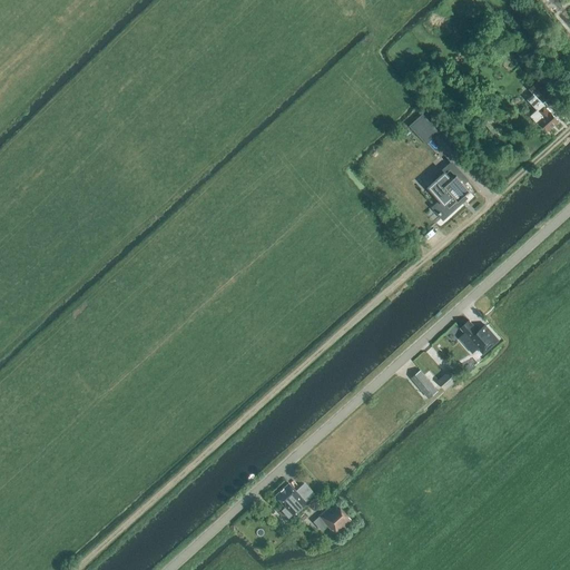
[(538,23),(533,19),(527,25),(530,29),(538,23)]
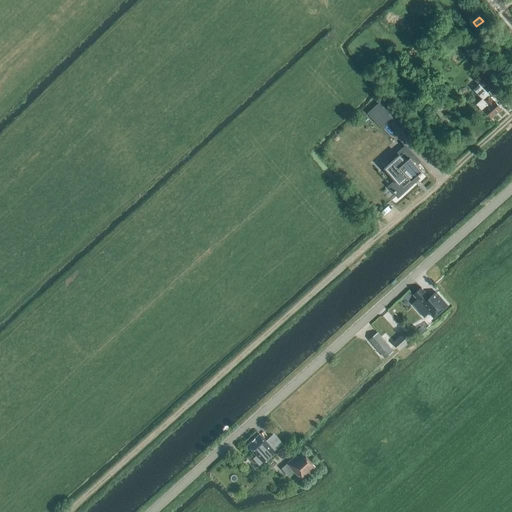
[(504,77),(493,65),(485,72),(496,84),(504,77)]
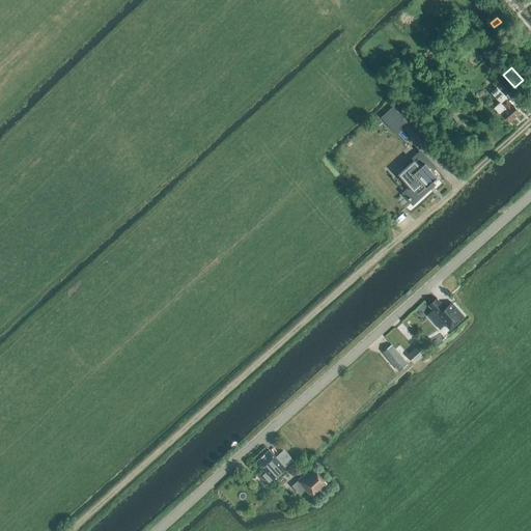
[(505,96),(513,89),(502,76),(494,83),(505,96)]
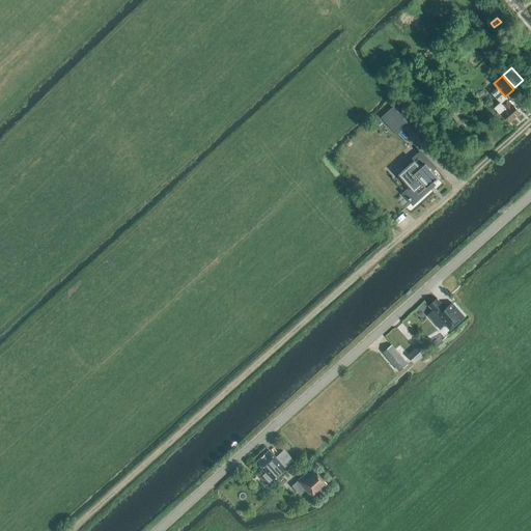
[(512,105),(506,99),(501,104),(501,103),(495,108),(501,115),(503,114),(510,122),(521,113),(512,105)]
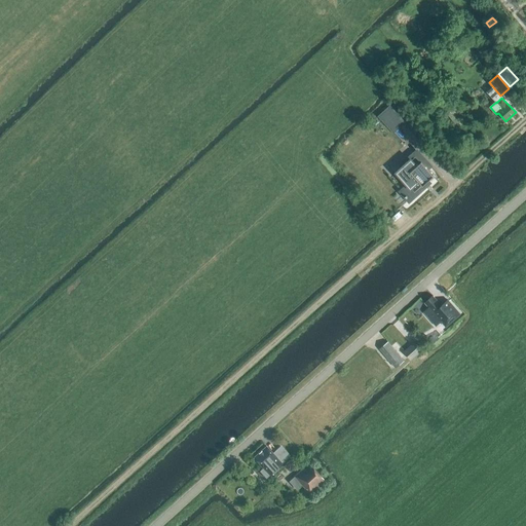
[(455,110),(451,105),(445,109),(449,114),(455,110)]
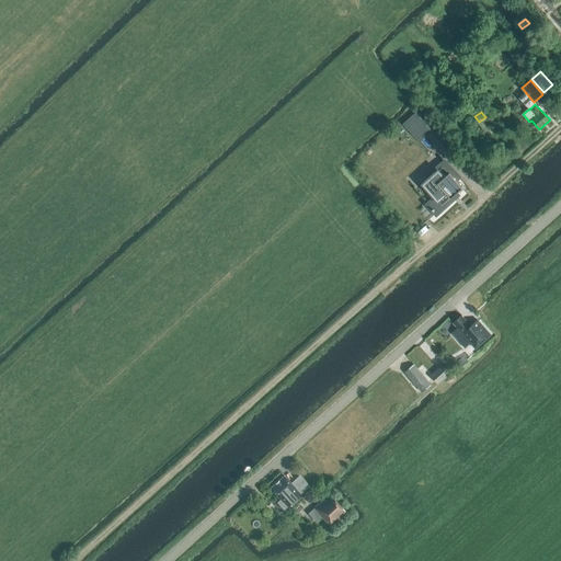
[(430,132),(415,117),(407,126),(420,140),(430,132)]
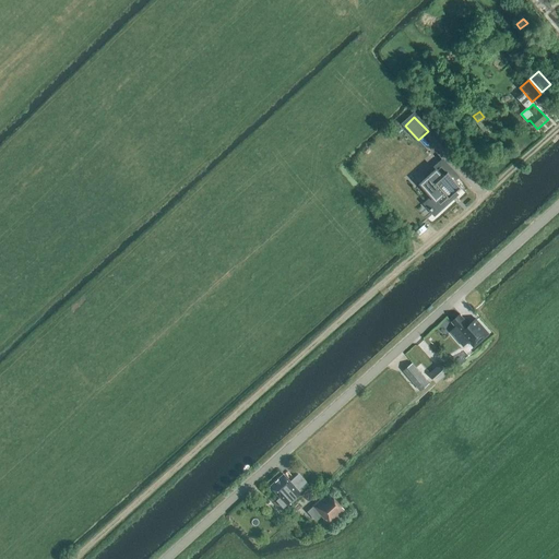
[(443,162),(432,170),(436,173),(424,183),(435,197),(427,204),(431,209),(430,209),(432,211),(435,213),(455,194),(454,193),(461,187),(454,179),(456,177),(443,162)]
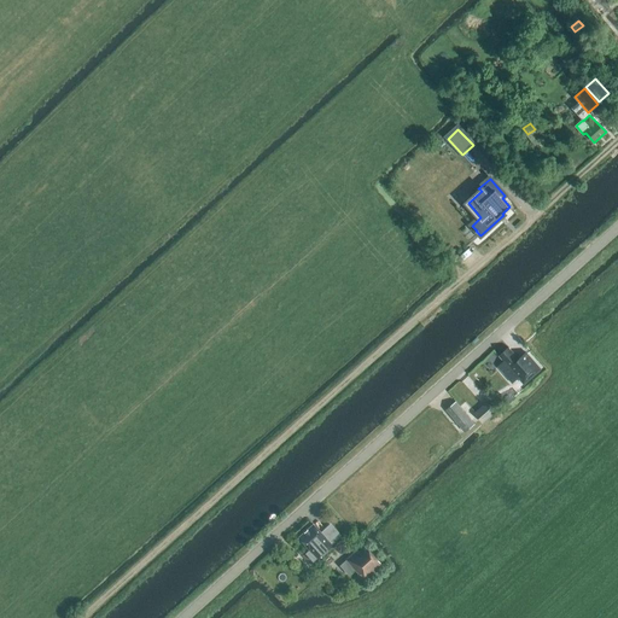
[(508,348),(499,356),(505,362),(499,367),(513,384),(518,378),(524,385),(542,369),(526,351),(519,359),(508,348)]
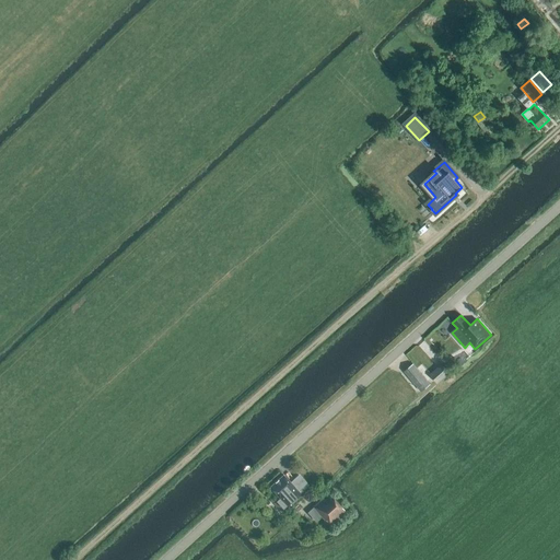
[(438,384),(452,371),(444,362),(430,375),(438,384)]
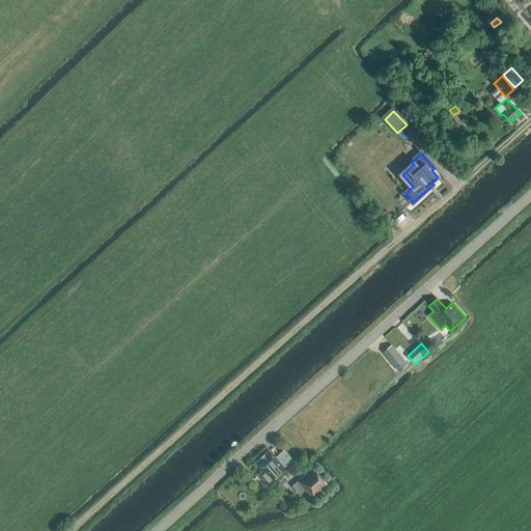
[(399,372),(409,364),(392,345),(383,353),(399,372)]
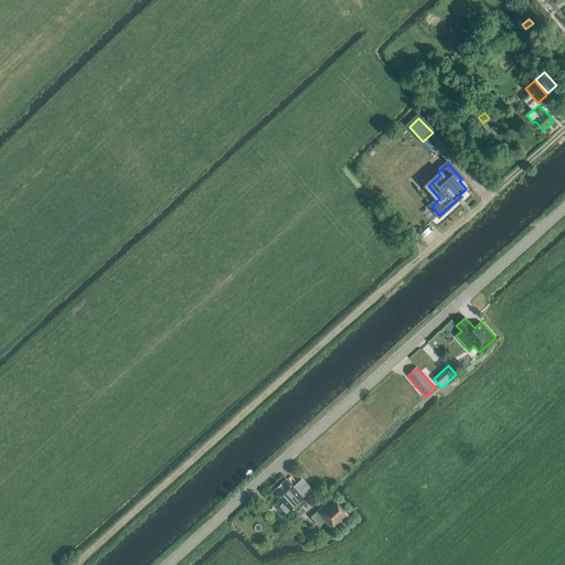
[(286,479),(272,492),(283,503),(279,507),(285,513),(302,498),(296,491),(286,479)]
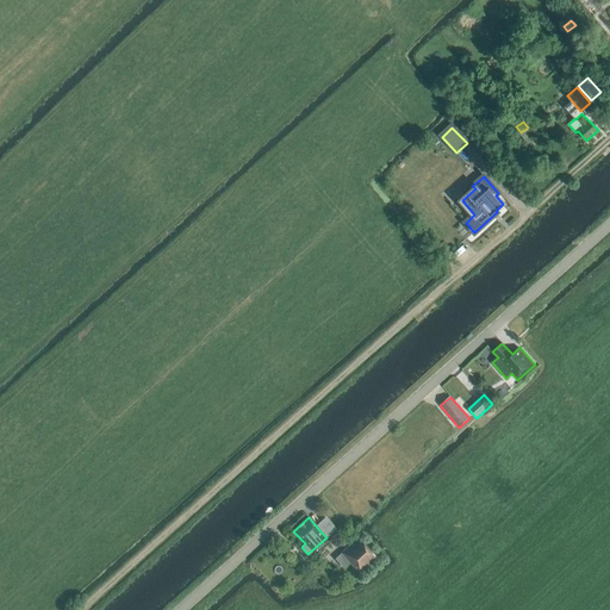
[(355,539),(341,553),(360,573),(377,558),(362,543),(361,546),(355,539)]
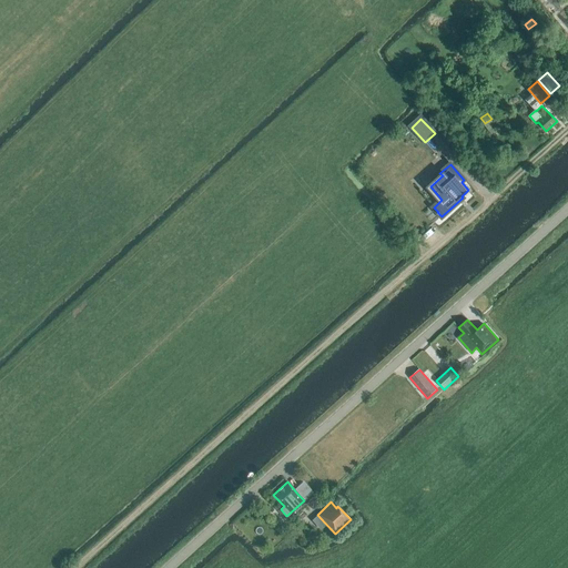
All buildings are outlined.
